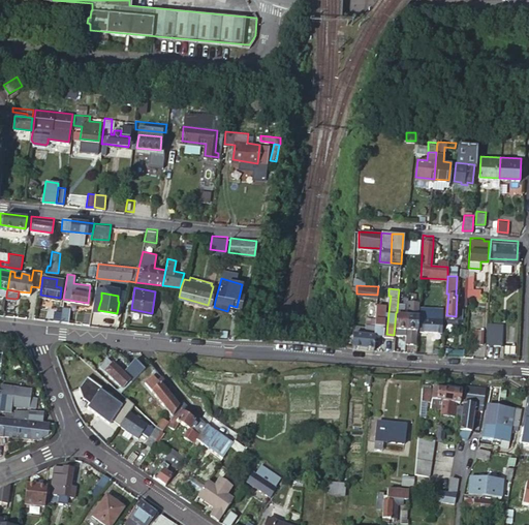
[(406,342),(416,342),(419,299),(409,299),(408,313),(406,334),(406,342)]
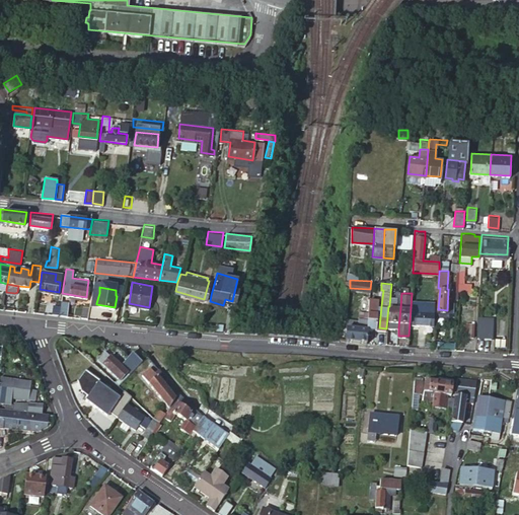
[(388,316),(387,326),(398,327),(400,307),(398,307),(399,295),(390,295),(389,306),(388,316)]
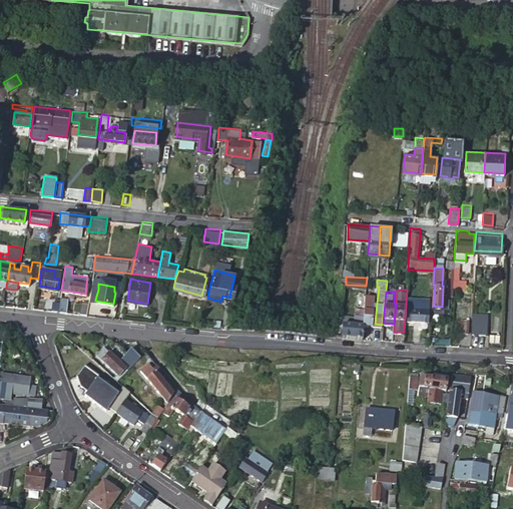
[(58,310),(67,311),(68,298),(60,297),(58,310)]
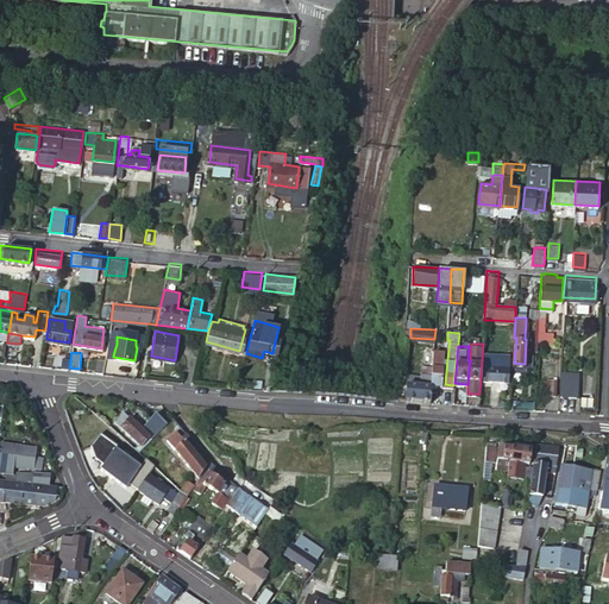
[(433,365),(432,384),(441,384),(444,359),(440,358),(441,352),(434,352),(433,365)]
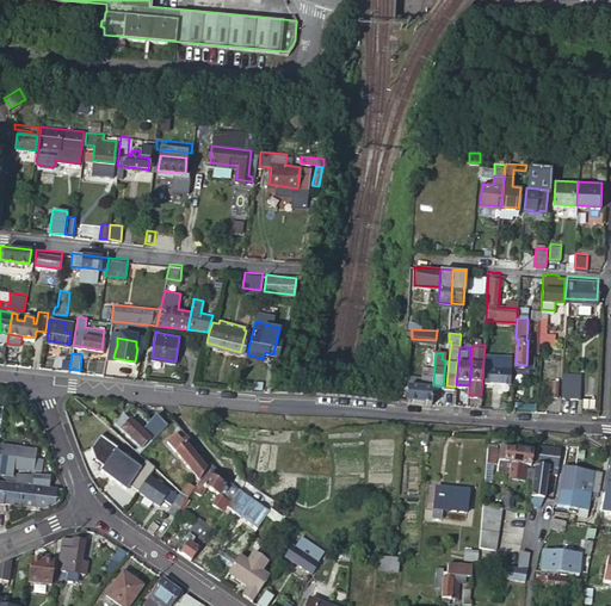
[(501,359),(486,358),(485,379),(510,381),(511,358),(501,358),(501,359)]
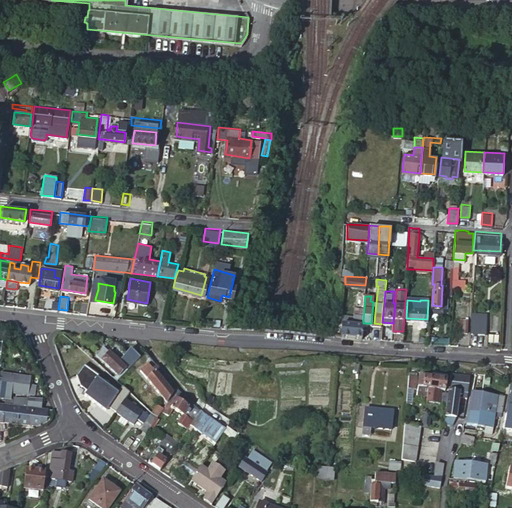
[(342,322),(341,334),(358,335),(362,335),(363,327),(363,323),(364,307),(356,306),(355,316),(343,316),(342,322)]
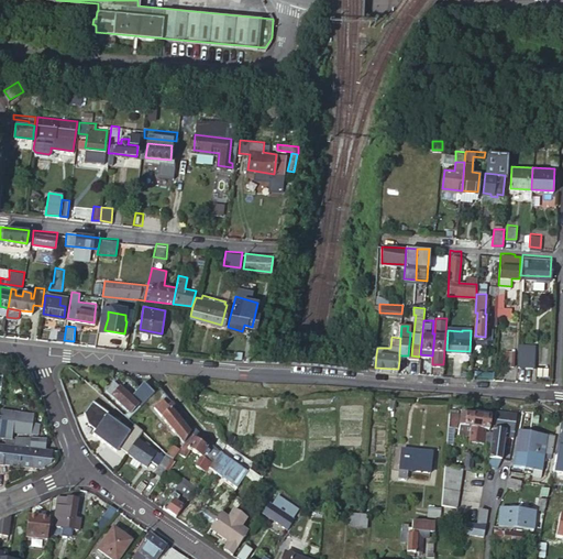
[(533,342),(519,341),(518,363),(533,364),(534,350),(533,350),(533,342)]
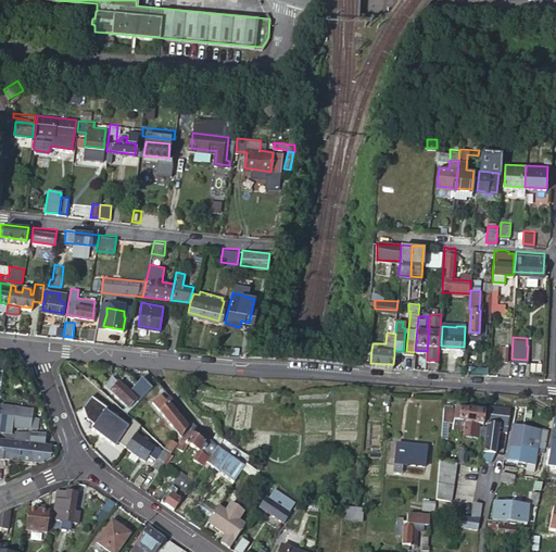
[(508,345),(498,343),(498,359),(507,359),(508,345)]
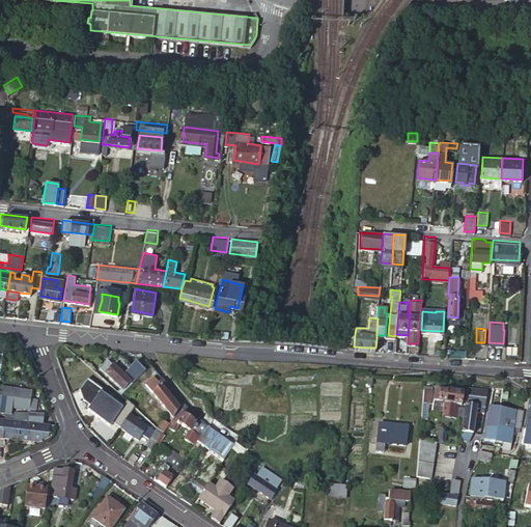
[(128,367),(133,363),(120,351),(115,356),(128,367)]
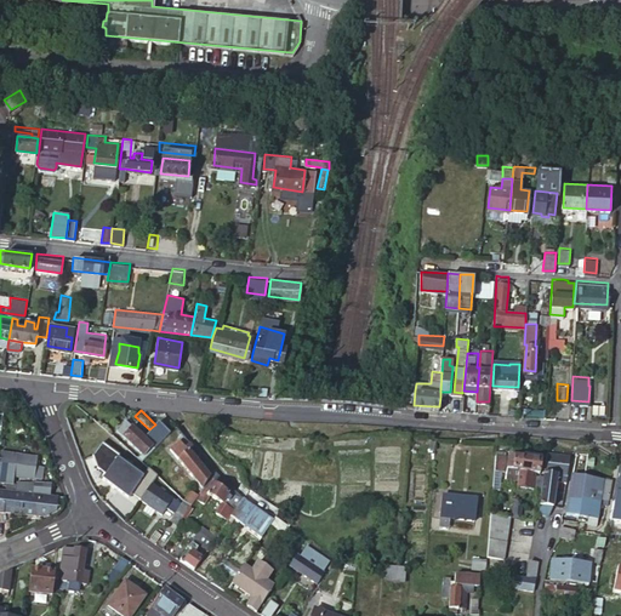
[(124,434),(119,439),(140,457),(152,441),(125,418),(117,428),(124,434)]
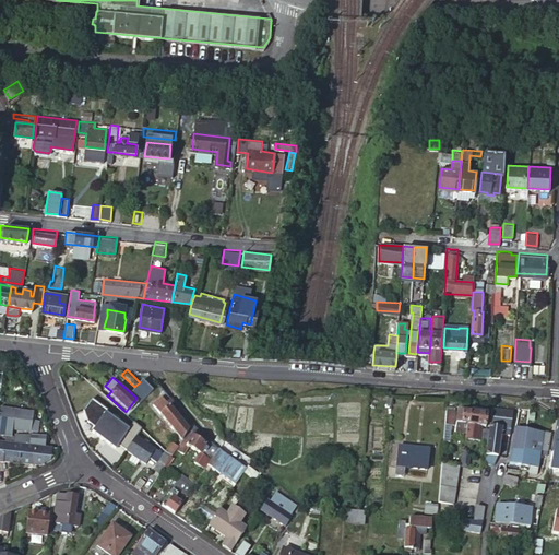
[(163,386),(159,381),(149,391),(153,396),(163,386)]
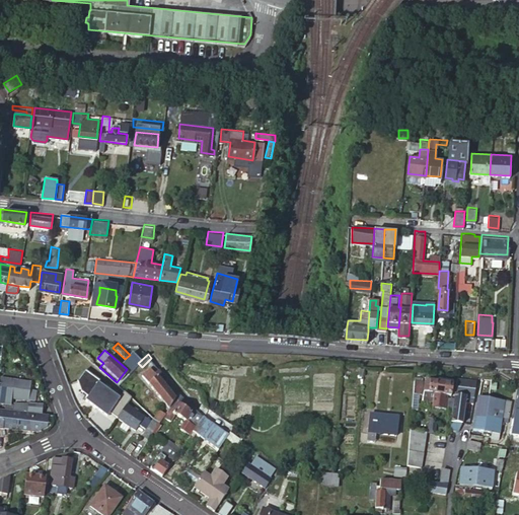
[(170,405),(179,391),(170,381),(163,373),(154,362),(143,372),(170,405)]
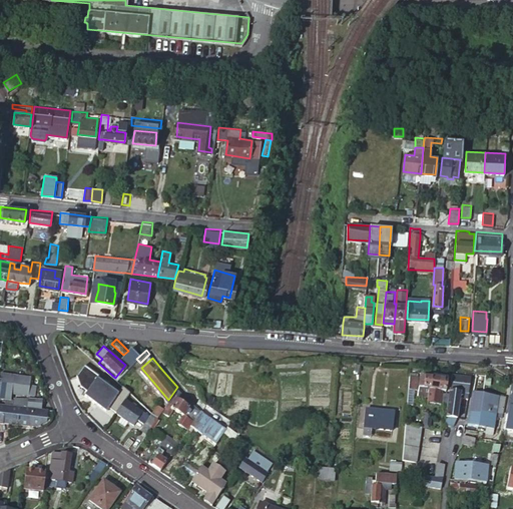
[(121,387),(91,360),(78,374),(109,401),(118,391),(117,390),(121,387)]
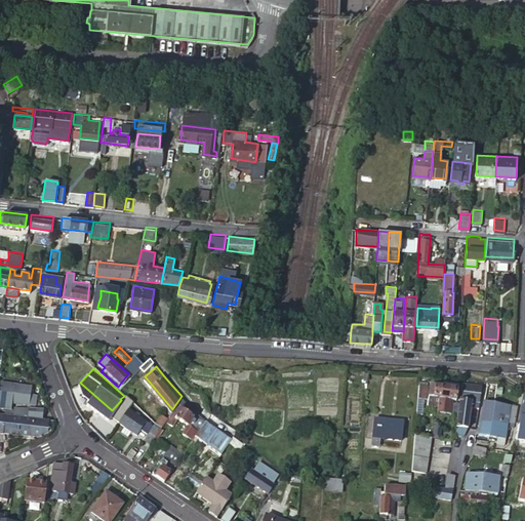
[(118,387),(120,389),(131,376),(128,373),(118,387)]
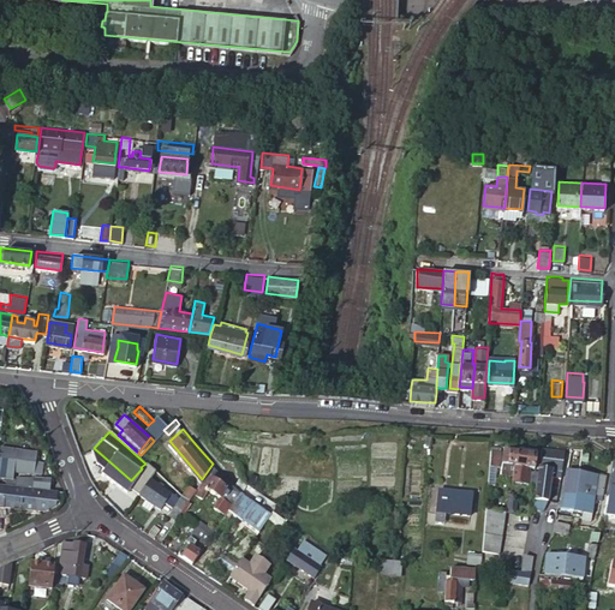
[(0,473),(6,474),(5,482),(12,483),(13,476),(15,468),(41,472),(43,459),(39,459),(40,454),(36,454),(37,449),(0,444),(0,473)]
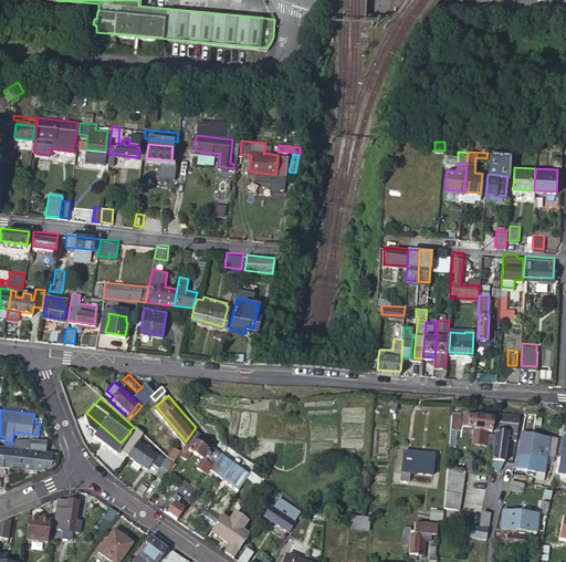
[(495,433),(494,433),(491,433),(490,443),(494,444),(492,460),(491,466),(501,468),(504,458),(509,429),(516,430),(520,414),(499,412),(495,433)]
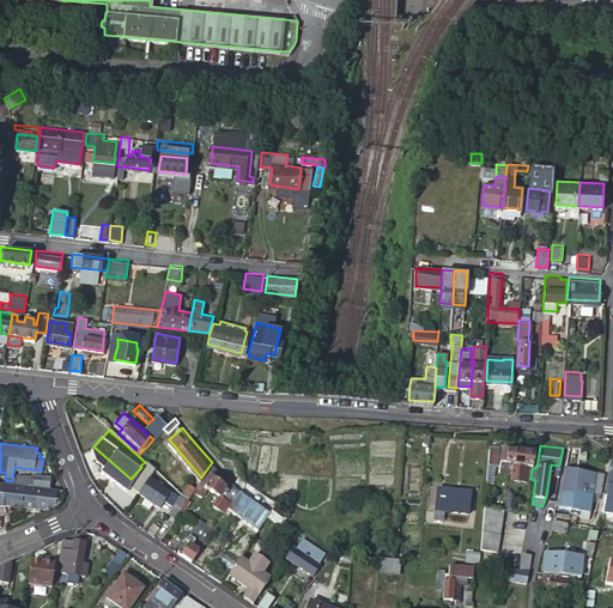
[(587,447),(582,445),(578,468),(574,505),(590,508),(593,494),(600,496),(604,472),(584,469),(587,447)]
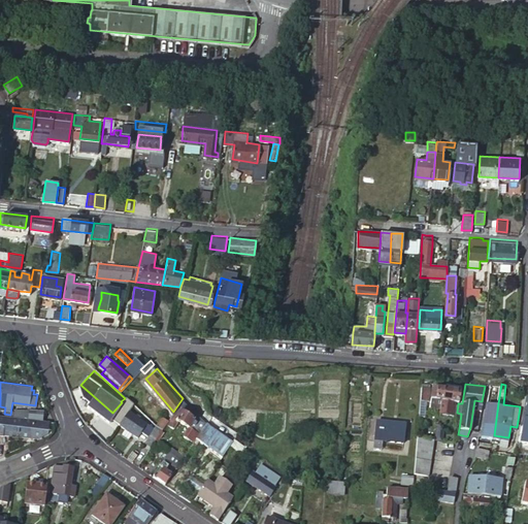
[(430,386),(421,385),(419,413),(425,414),(426,398),(429,399),(430,386)]
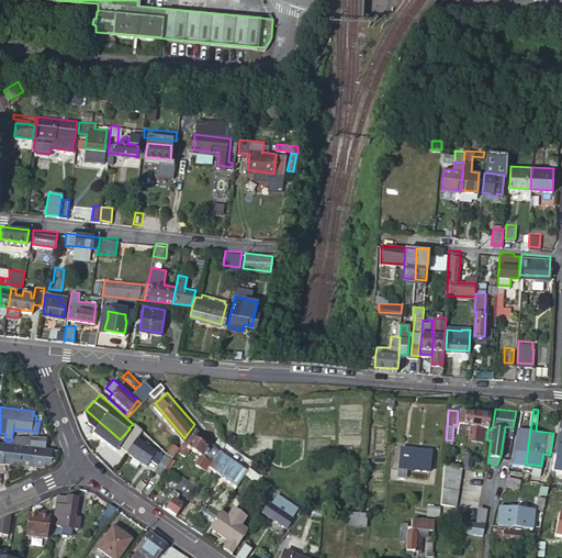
[(464,431),(468,411),(461,410),(459,430),(464,431)]
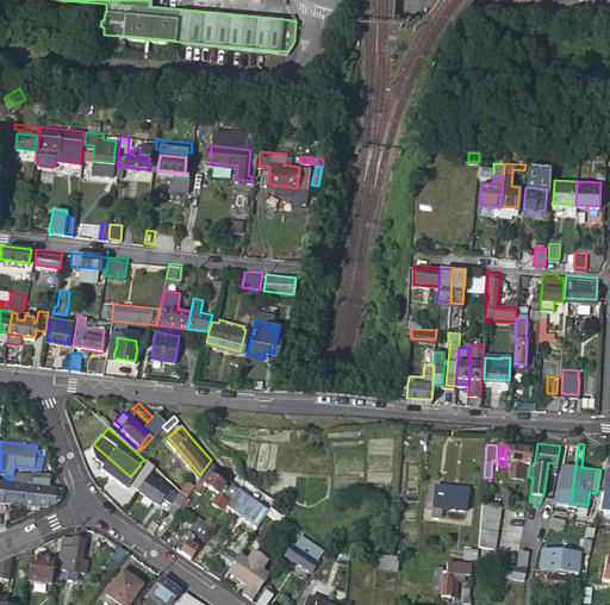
[(516,447),(508,446),(504,467),(526,471),(527,461),(530,462),(531,449),(516,447)]
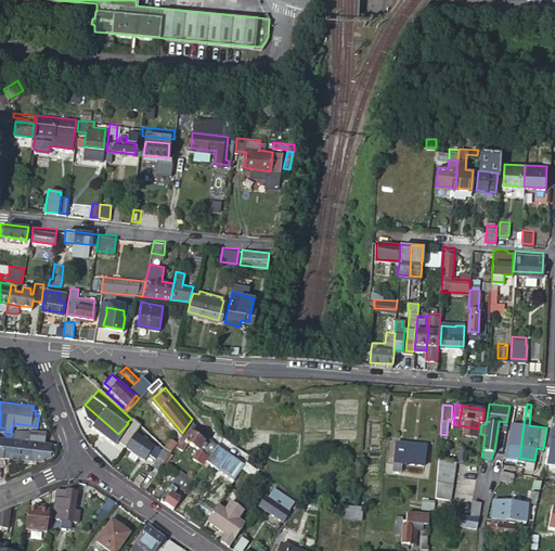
[(206,458),(217,443),(210,437),(208,434),(203,431),(198,425),(192,419),(182,433),(177,439),(175,443),(182,448),(188,441),(197,447),(193,456),(203,462),(206,458)]
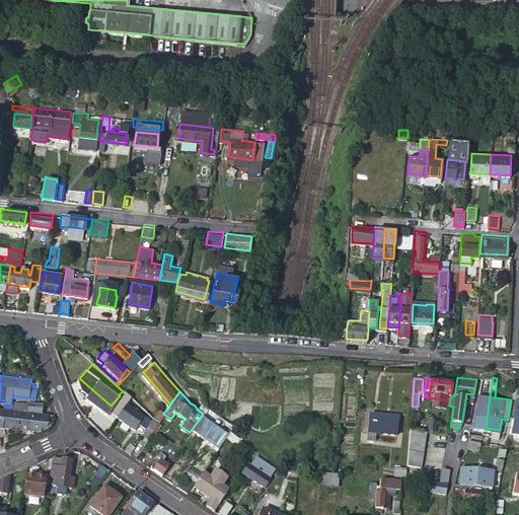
[(486,428),(490,396),(478,394),(473,432),(485,433),(486,428)]
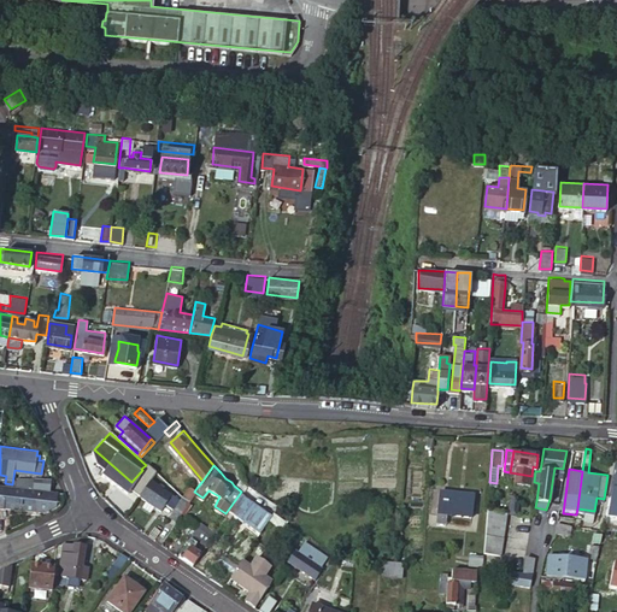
[(33,486),(51,488),(52,478),(34,476),(33,480),(33,486)]
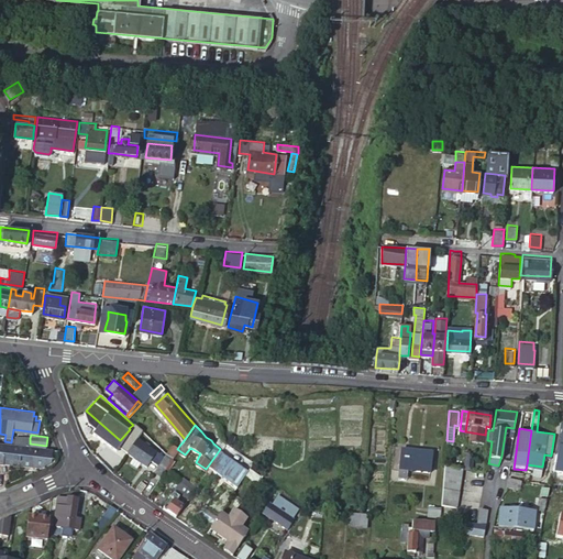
[(141,438),(138,435),(127,449),(134,455),(131,459),(138,463),(141,459),(146,463),(151,458),(157,461),(163,453),(141,438)]
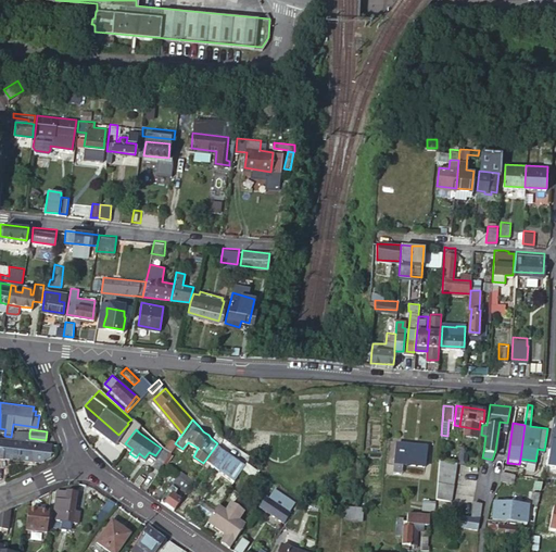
[(51,441),(0,436),(0,454),(2,455),(3,450),(21,452),(20,456),(32,458),(39,458),(50,452),(51,441)]
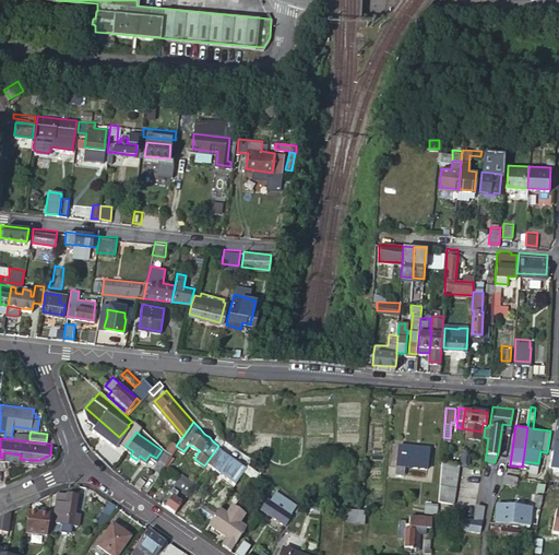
[(173,452),(176,446),(178,443),(173,439),(167,448),(173,452)]
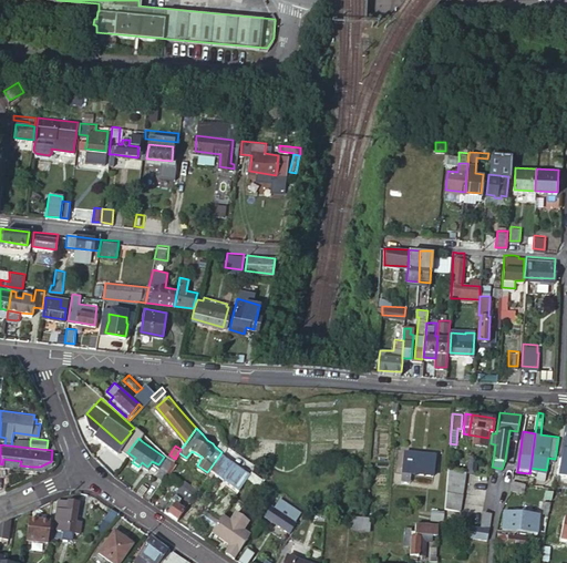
[(436,452),(405,449),(401,479),(410,480),(411,470),(433,473),(436,452)]
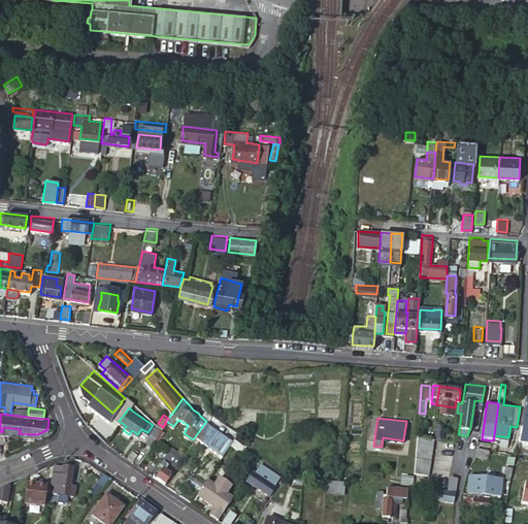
[(222,453),(227,446),(213,436),(218,430),(212,426),(206,421),(196,435),(222,453)]
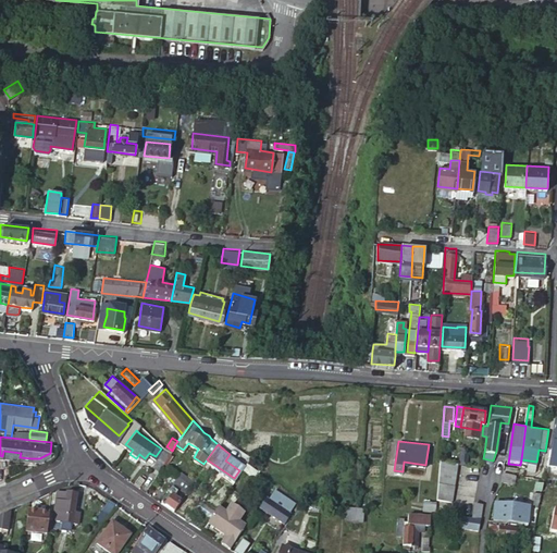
[(160,468),(172,451),(166,446),(165,445),(153,464),(160,468)]
